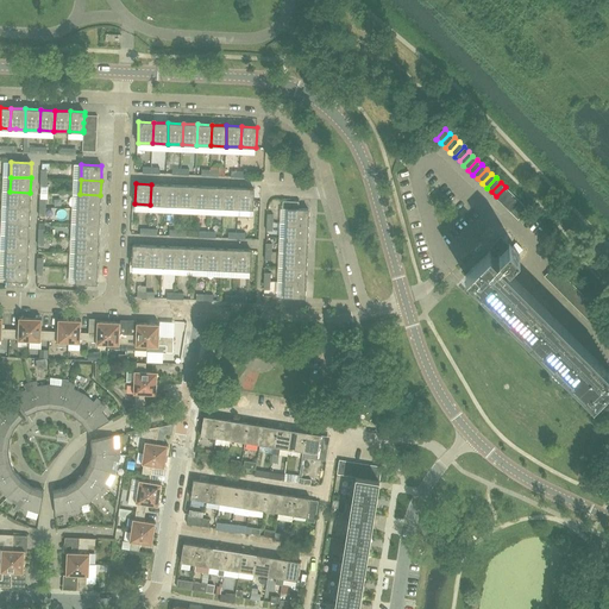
[(150,205),(164,205),(165,184),(151,184),(150,205)]
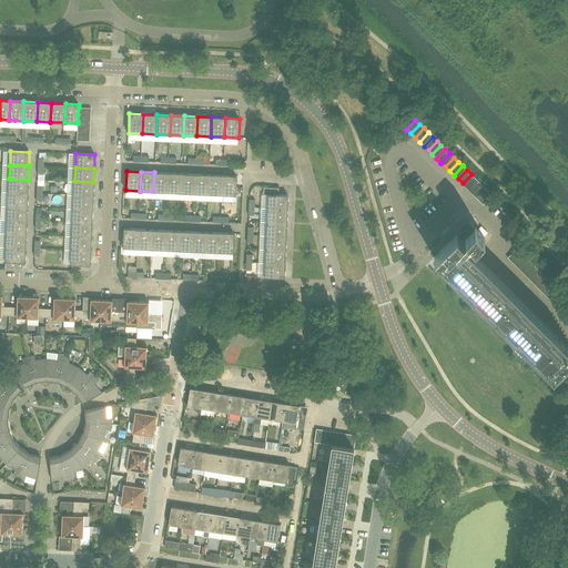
[(153,191),(168,192),(168,173),(154,172),(153,191)]
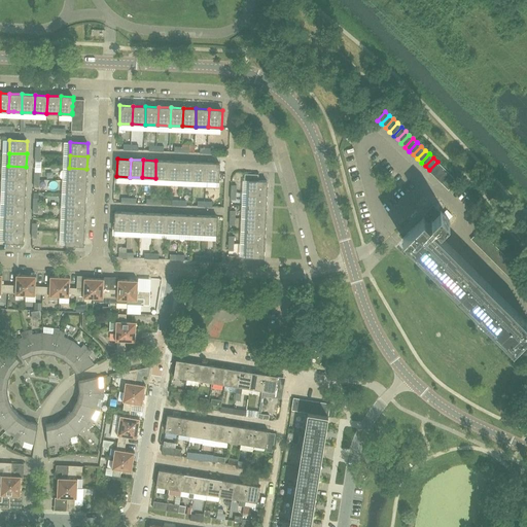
[(155,178),(168,178),(169,161),(155,161),(155,178)]
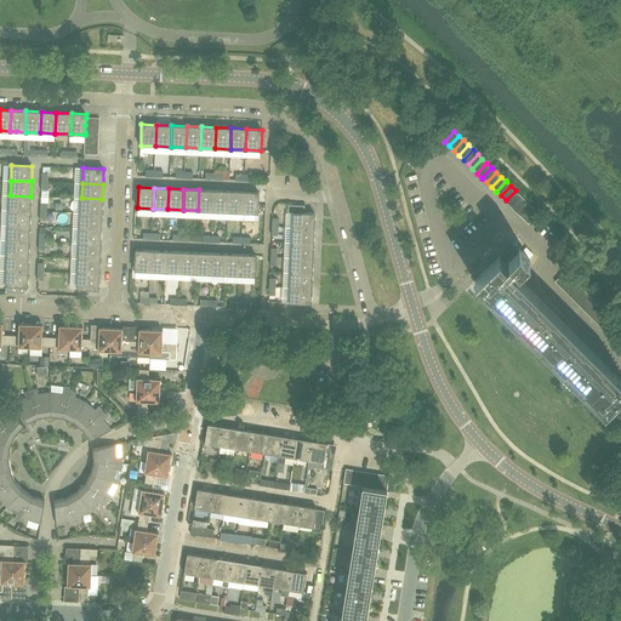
[(198,210),(212,211),(214,191),(199,189),(198,210)]
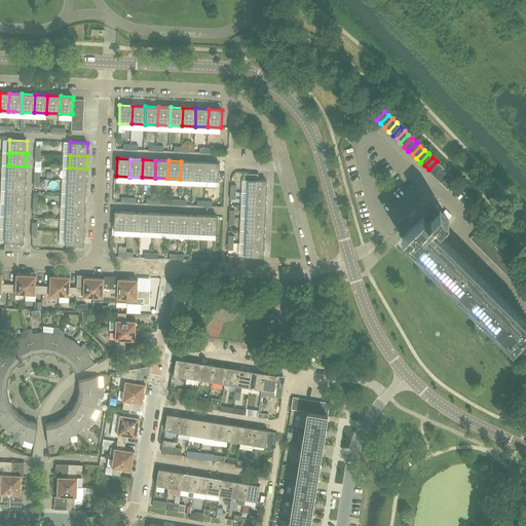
[(180,179),(192,179),(193,161),(181,161),(180,179)]
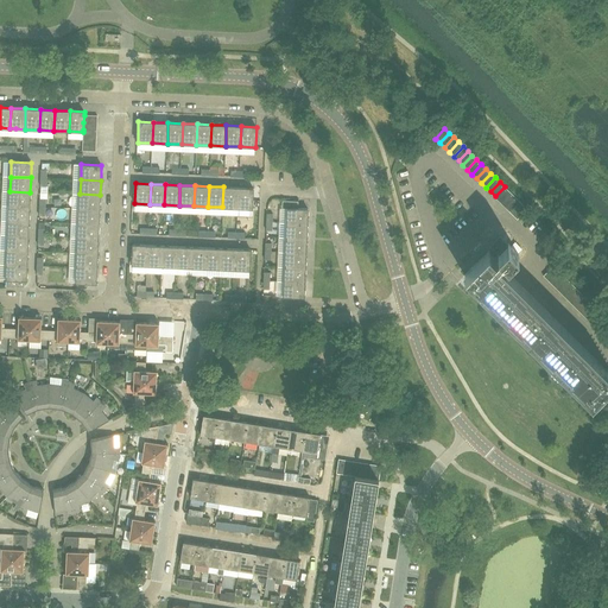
[(222,207),(238,208),(239,188),(223,187),(222,207)]
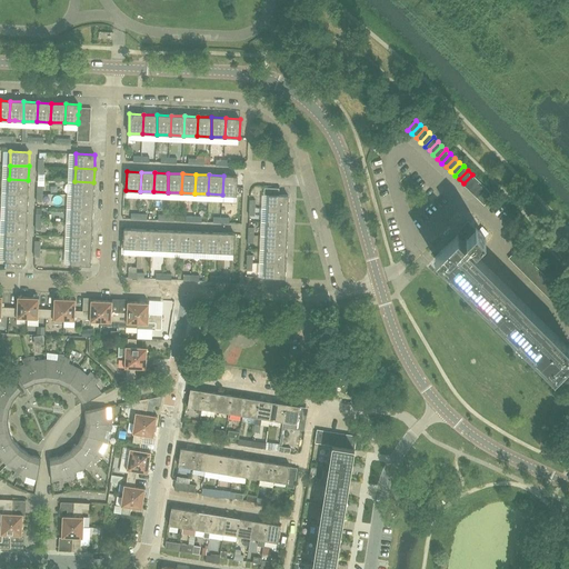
[(476,179),(472,175),(463,183),(468,188),(476,179)]
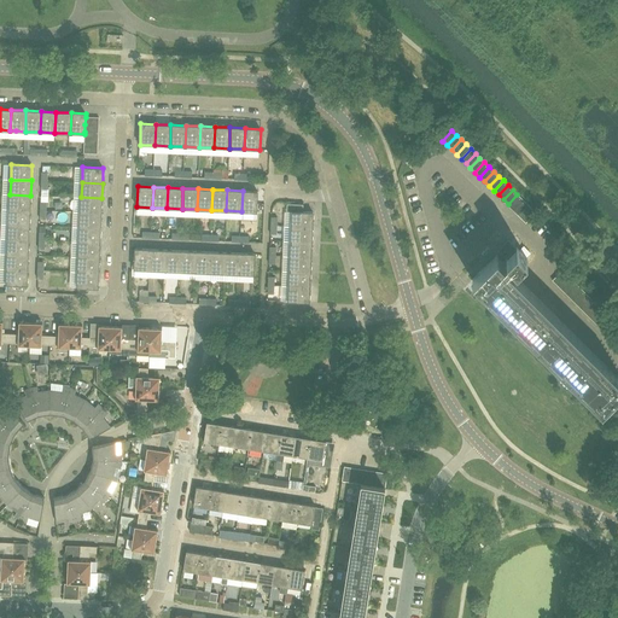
[(257,211),(257,191),(243,191),(242,211),(257,211)]
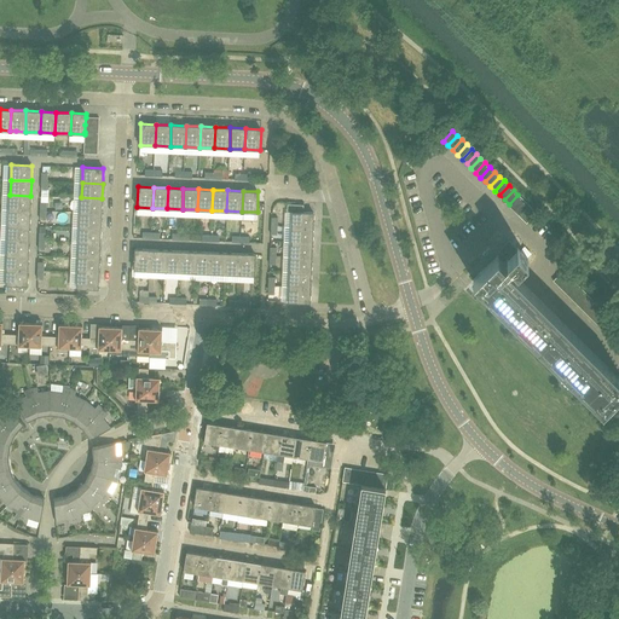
[(10,195),(10,209),(30,210),(30,196),(10,195)]
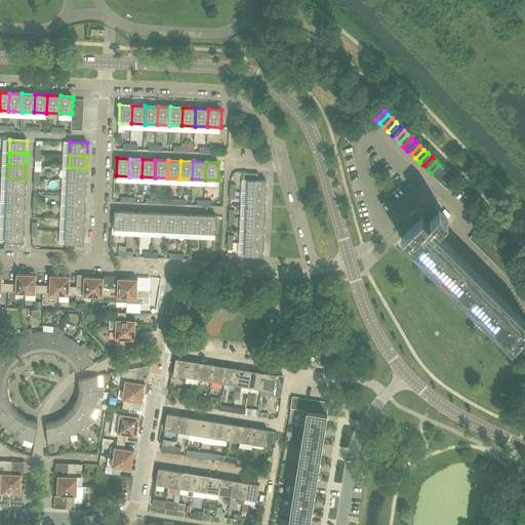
[(443,168),(439,165),(432,173),(435,177),(443,168)]
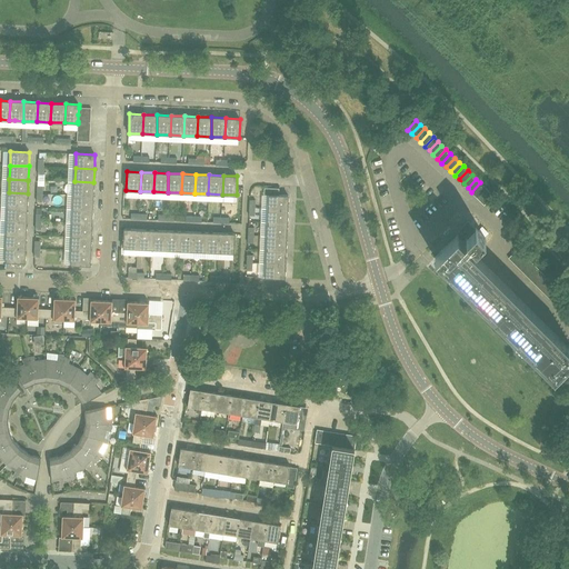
[(75,181),(75,196),(93,196),(93,182),(75,181)]
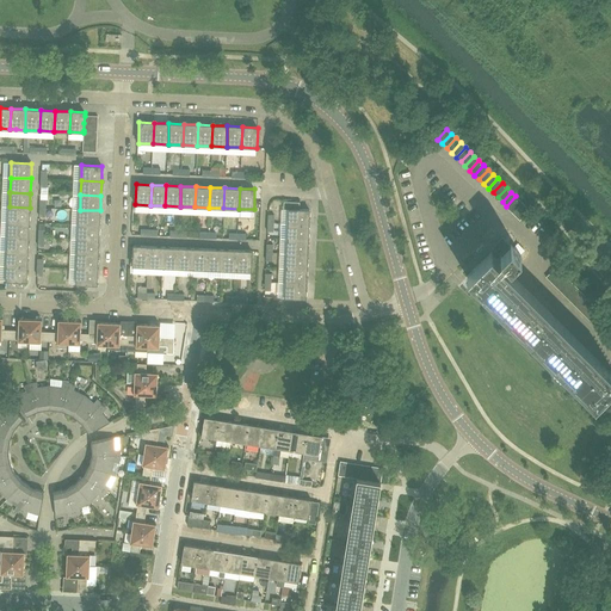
[(522,202),(516,196),(506,207),(512,211),(522,202)]
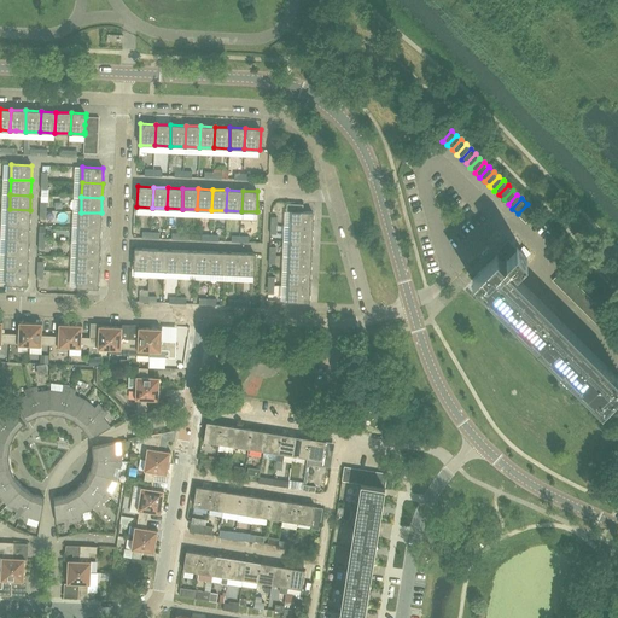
[(536,213),(528,204),(518,214),(526,222),(536,213)]
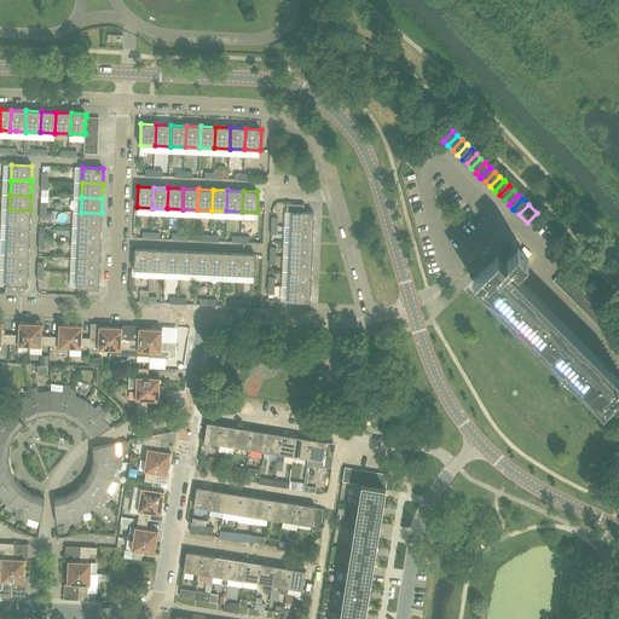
[(10,209),(9,225),(29,225),(30,210),(10,209)]
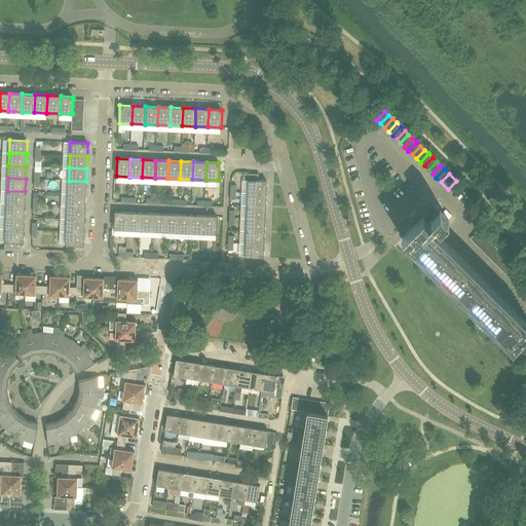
[(266,180),(258,180),(249,180),(248,193),(266,193),(266,180)]
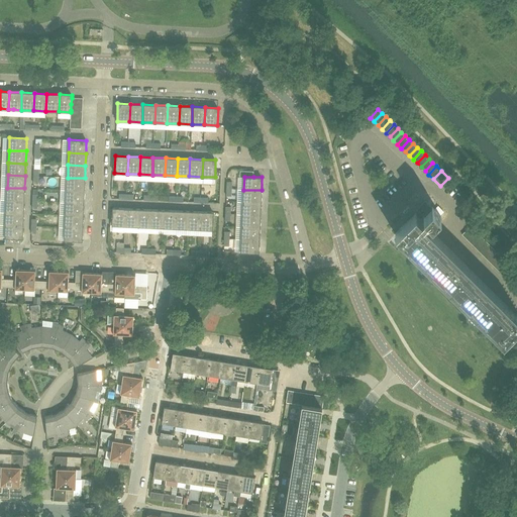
[(68,178),(67,190),(84,191),(85,178),(68,178)]
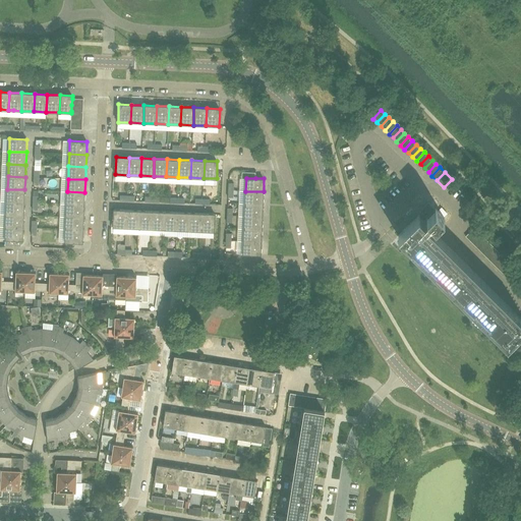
[(7,189),(7,201),(24,203),(24,189),(7,189)]
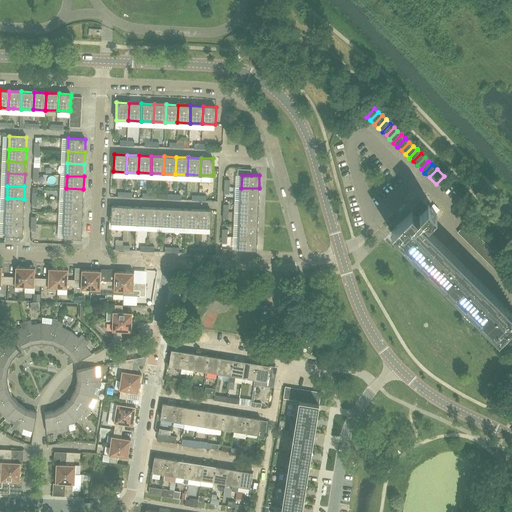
[(66,188),(66,200),(83,201),(83,189),(66,188)]
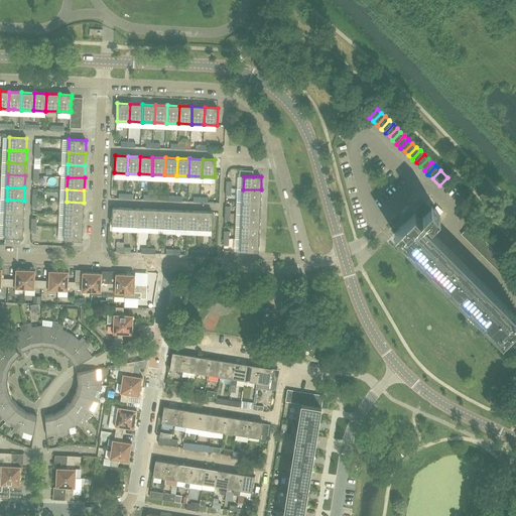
[(243,189),(243,202),(260,203),(261,189),(243,189)]
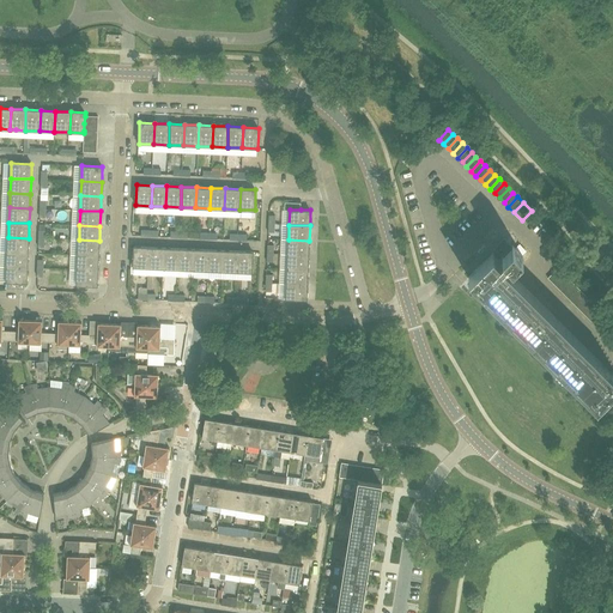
[(8,237),(7,252),(28,253),(29,238),(8,237)]
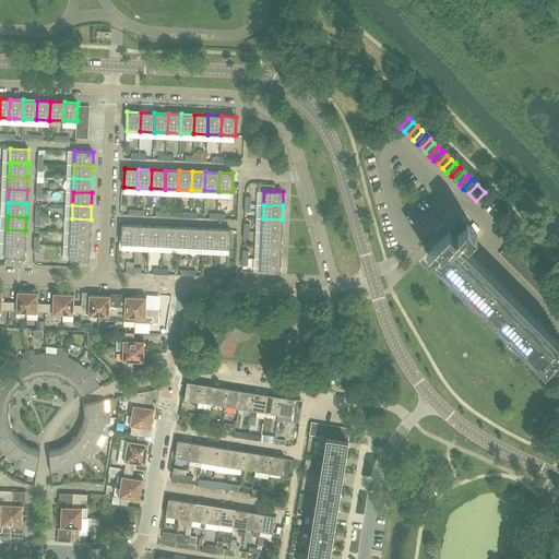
[(72,218),(71,232),(90,233),(91,219),(72,218)]
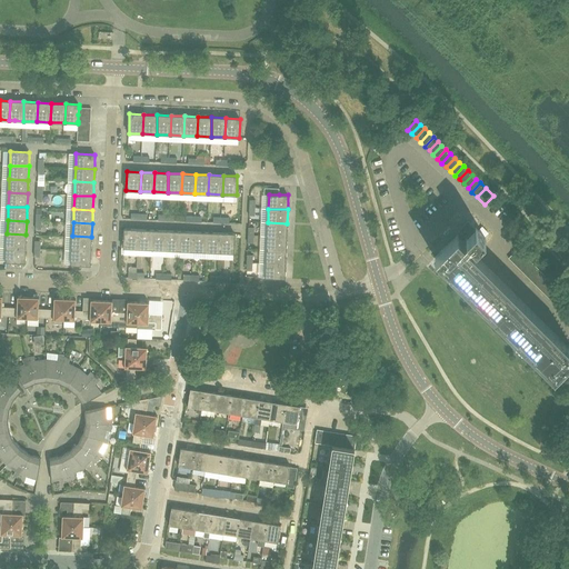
[(268,222),(267,236),(287,237),(287,223),(268,222)]
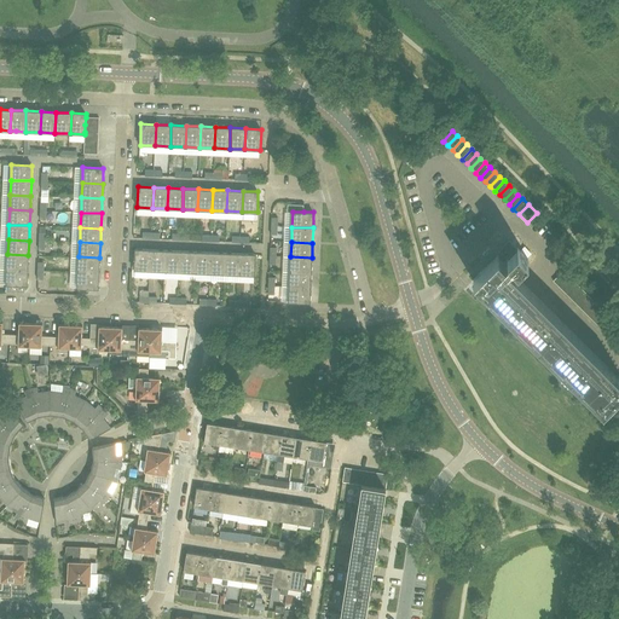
[(498,256),(474,281),(602,409),(618,391),(618,376),(514,272),(528,258),(518,248),(504,262),(498,256)]
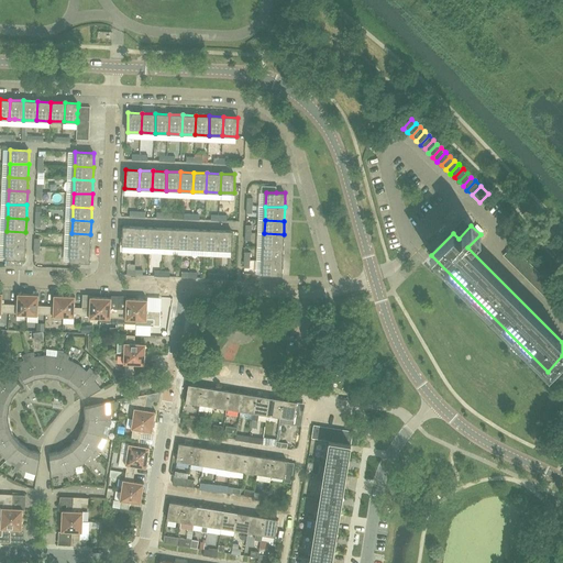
[(122,245),(136,245),(138,227),(123,227),(122,245)]
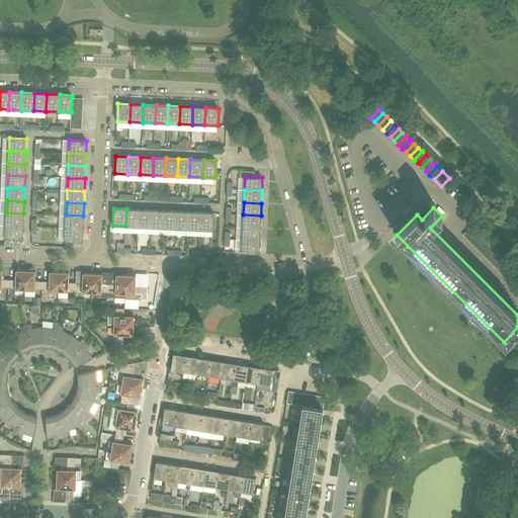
[(125,226),(138,227),(139,209),(126,208),(125,226)]
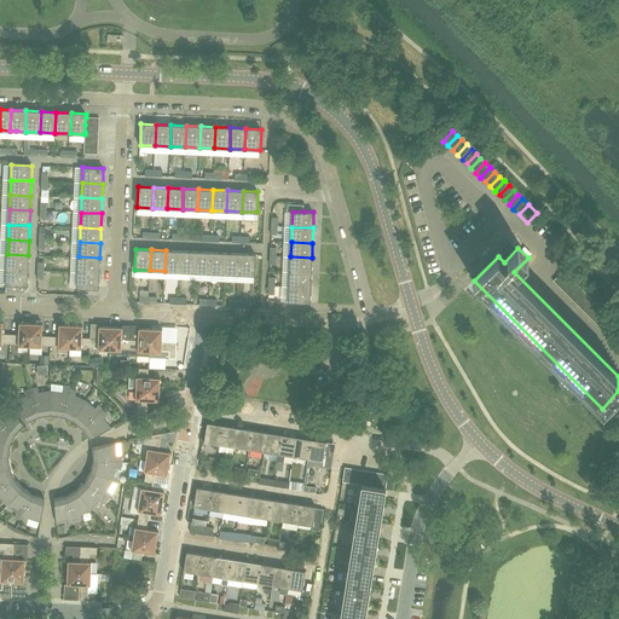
[(165,271),(179,271),(180,250),(166,250),(165,271)]
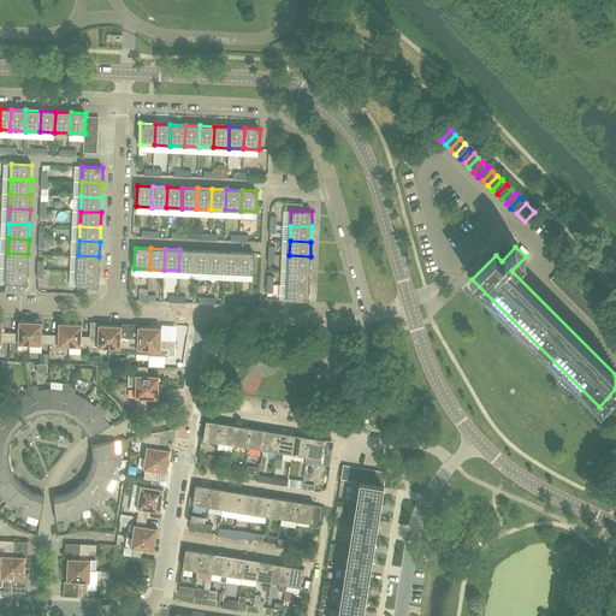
[(178,270),(194,271),(194,250),(179,249),(178,270)]
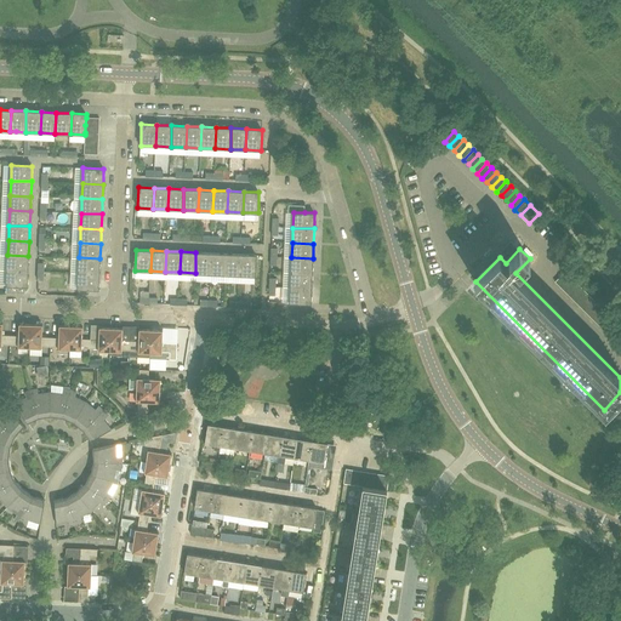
[(195,273),(210,273),(211,252),(195,252),(195,273)]
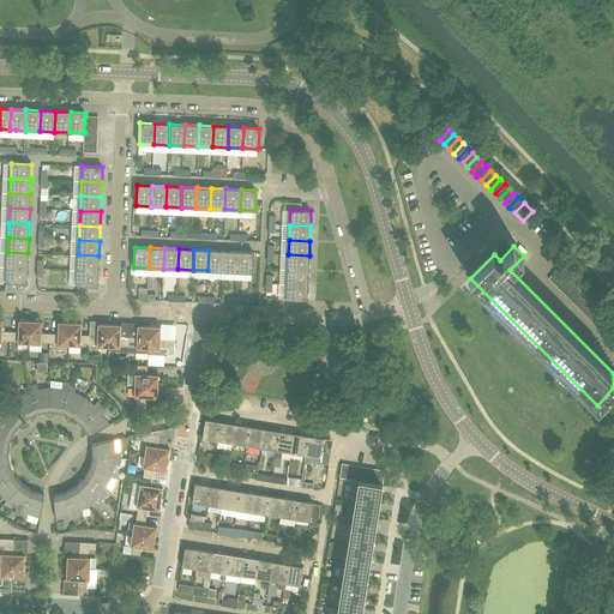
[(208,270),(222,271),(223,251),(209,250),(208,270)]
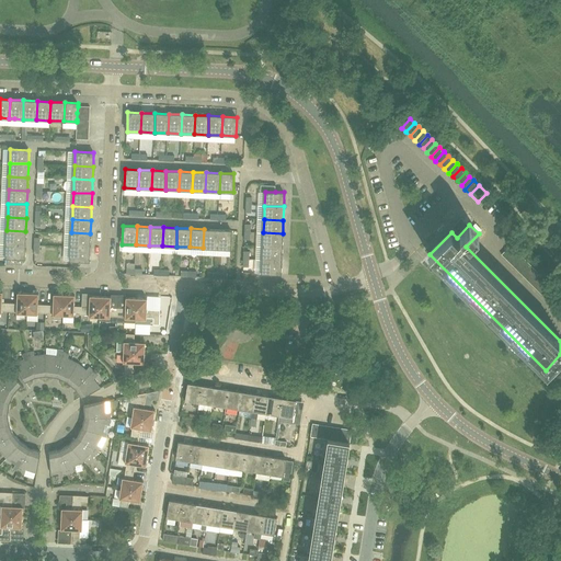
[(203,248),(216,248),(217,230),(204,229),(203,248)]
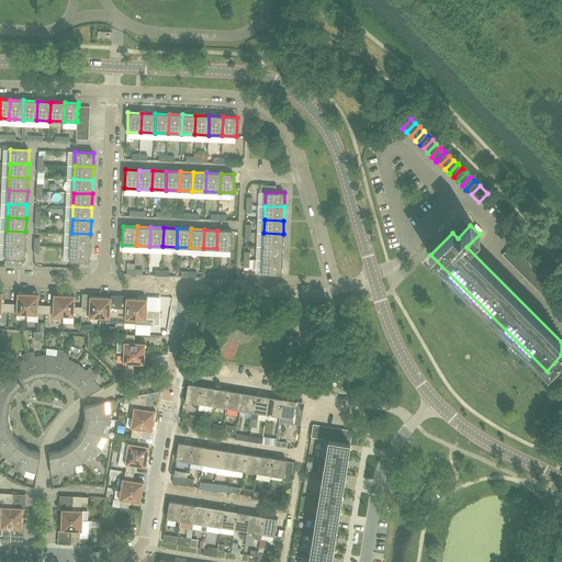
[(7,231),(7,244),(25,245),(25,232),(7,231)]
